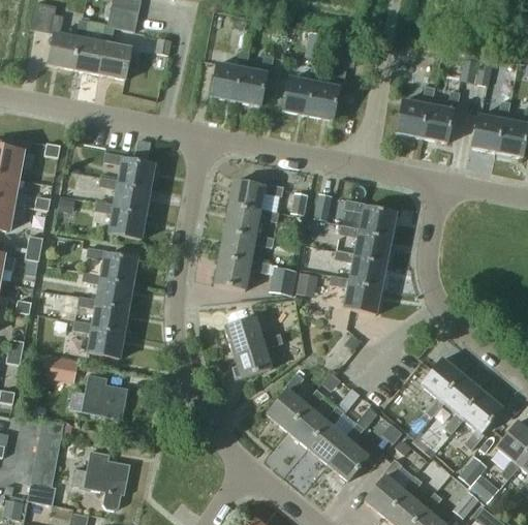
[(113,0),(112,5),(138,10),(140,0),(113,0)]
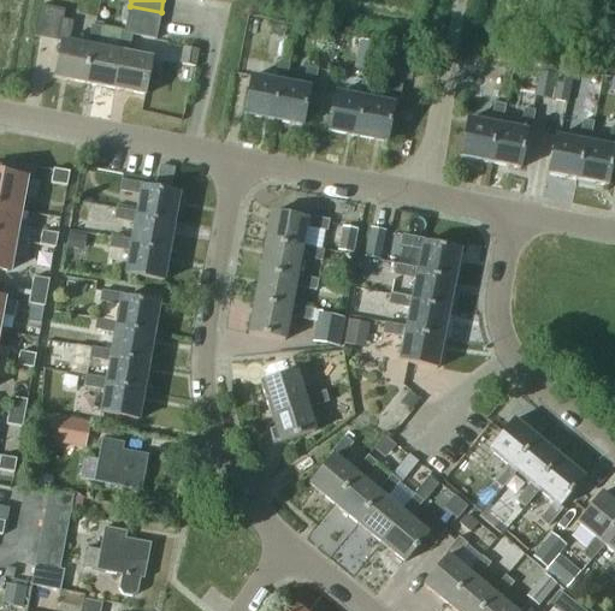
[(55,73),(86,79),(96,22),(92,21),(87,42),(69,39),(74,17),(63,16),(64,6),(41,1),(35,34),(61,39),(55,73)]
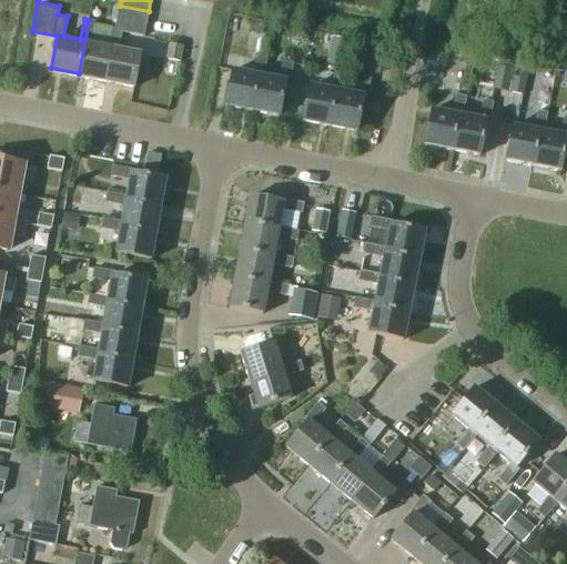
[(144,33),(149,11),(120,6),(115,24),(113,23),(109,44),(112,46),(105,79),(134,84),(141,50),(119,46),(121,29),(144,33)]
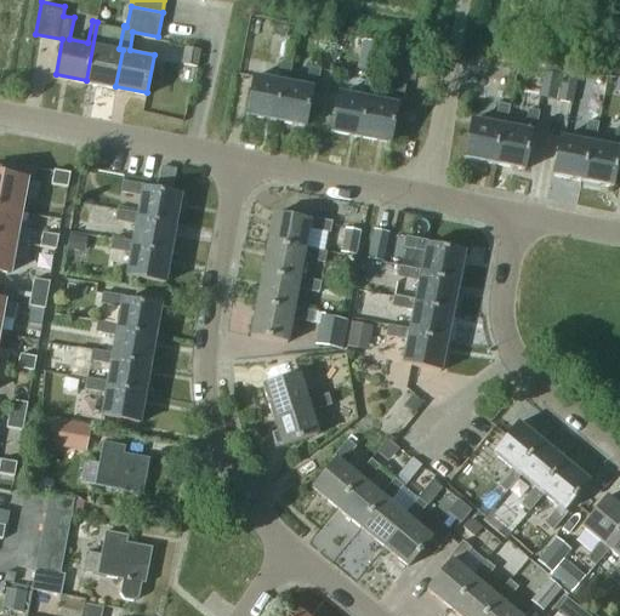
[(277,43),(282,16),(261,12),(255,39),(277,43)]
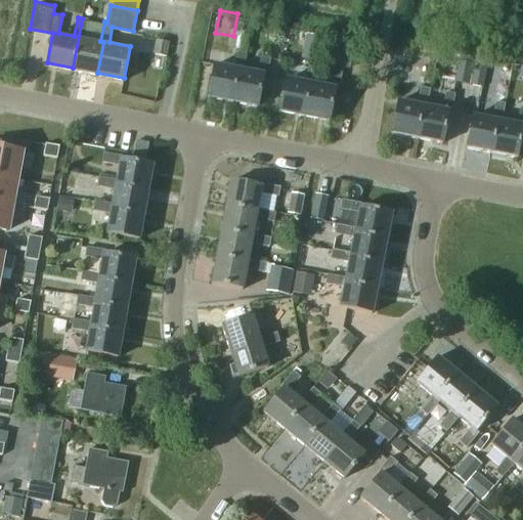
[(88,19),(82,18),(73,68),(97,73),(103,42),(100,41),(85,38),(88,19)]
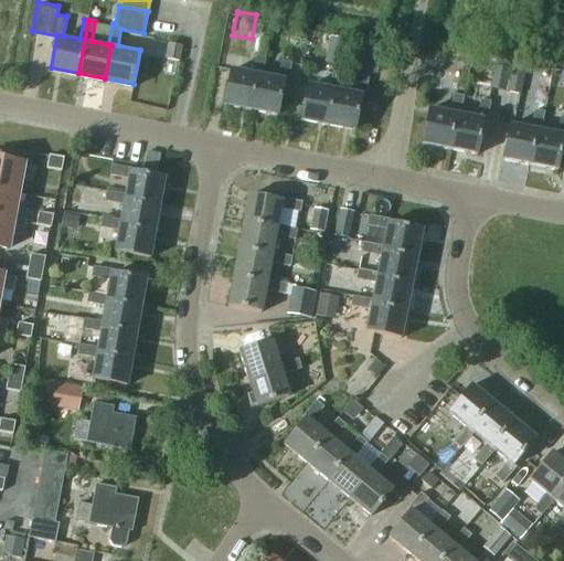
[(183,42),(169,40),(166,56),(180,59),(183,42)]
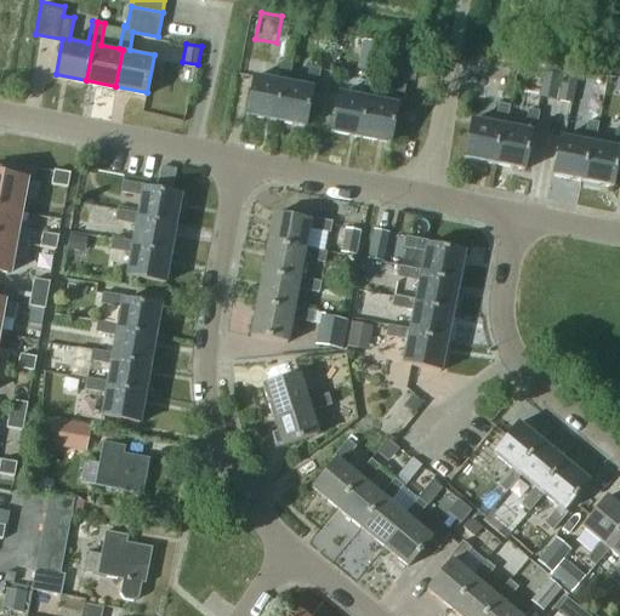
[(246,112),(278,118),(285,79),(290,80),(294,61),(282,58),(277,79),(254,74),(246,112)]
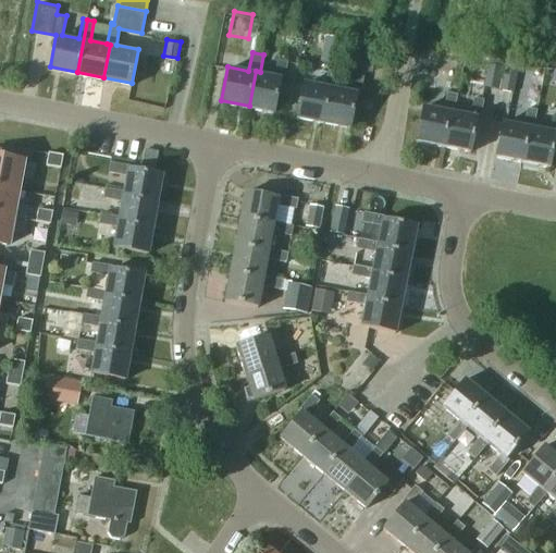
[(256,71),(249,106),(274,111),(280,78),(285,80),(288,60),(278,58),(274,75),(260,72),(256,71)]
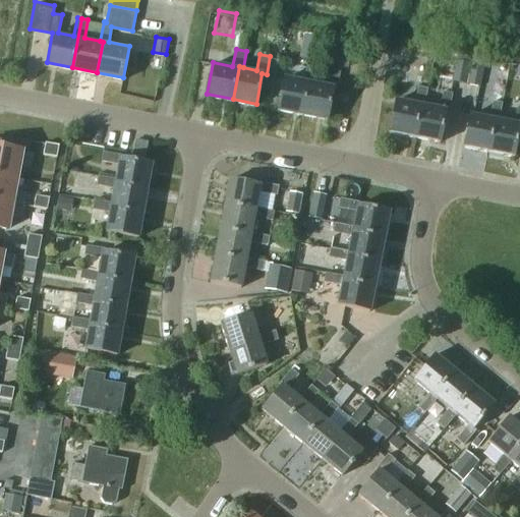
[(467,81),(481,83),(486,56),(472,54),(467,81)]
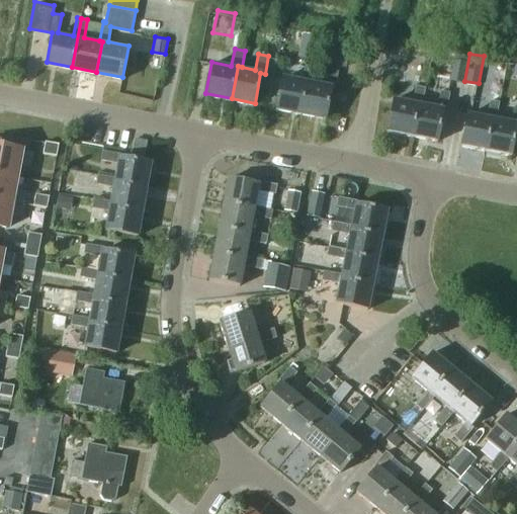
[(463,80),(467,60),(454,57),(450,78),(463,80)]
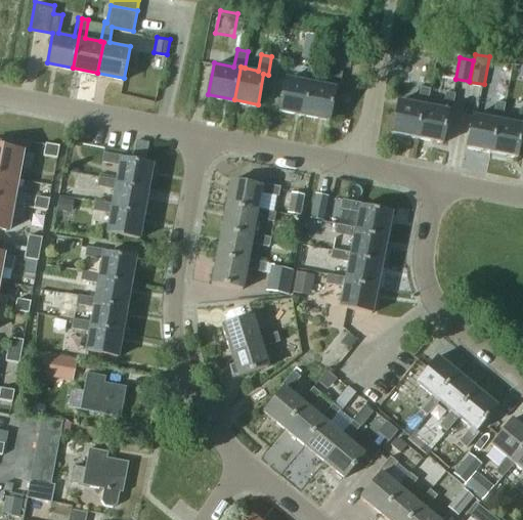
[(279,109),(305,114),(312,81),(316,82),(319,65),(310,63),(306,80),(287,76),(279,109)]
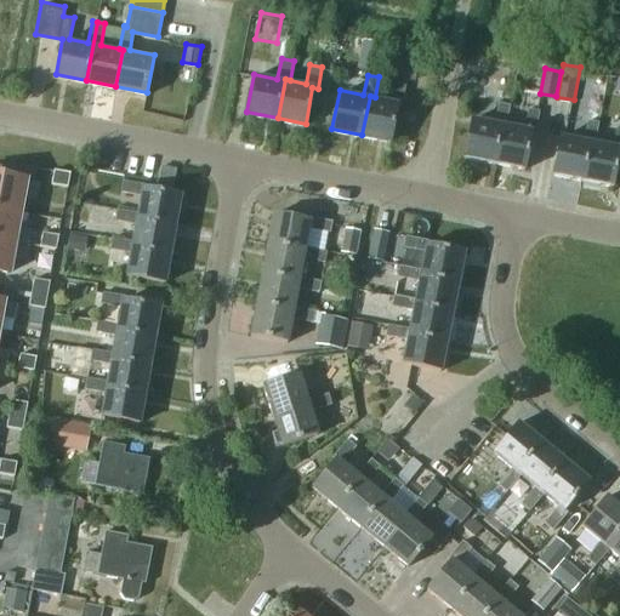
[(370,96),(362,135),(391,140),(398,104),(403,104),(407,83),(396,80),(391,101),(375,97),(370,96)]
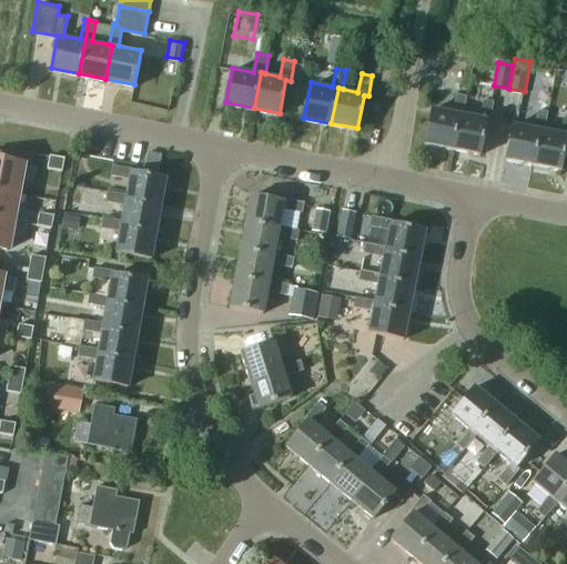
[(426,142),(453,147),(459,112),(464,113),(468,93),(457,91),(453,111),(432,108),(426,142)]
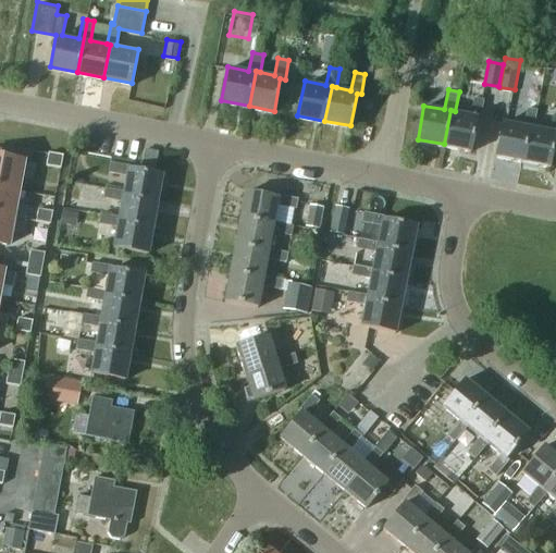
[(451,110),(444,144),(471,149),(478,117),(481,118),(485,97),(474,95),(471,114),(455,111),(451,110)]
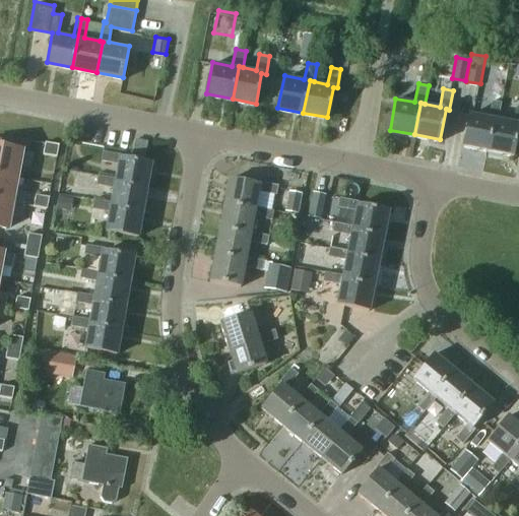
[(463,144),(488,148),(495,117),(499,118),(502,100),(493,98),(489,116),(469,112),(463,144)]
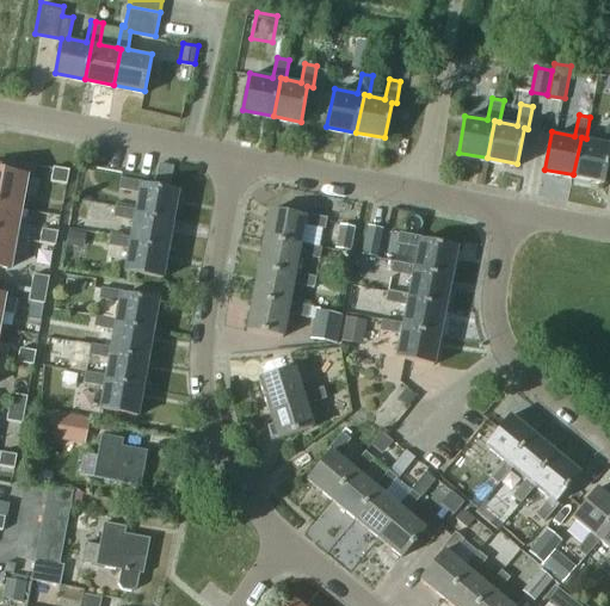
[(581,137),(573,174),(603,180),(609,150),(609,121),(608,121),(604,142),(586,138),(581,137)]
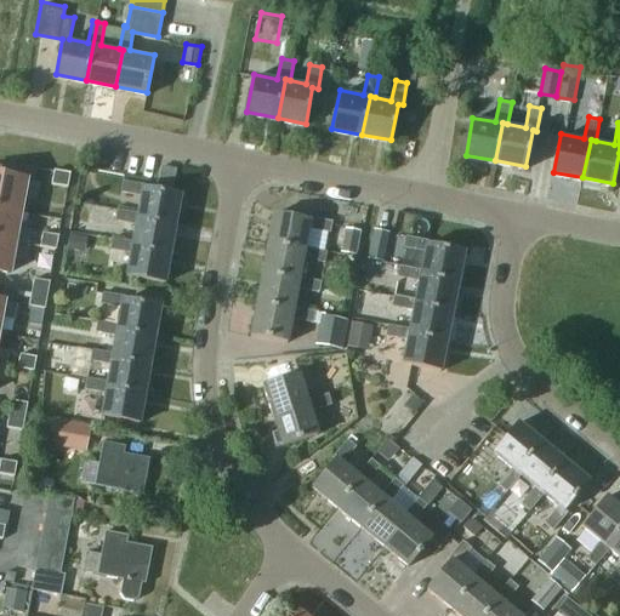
[(70,170),(55,167),(52,182),(68,184),(70,170)]
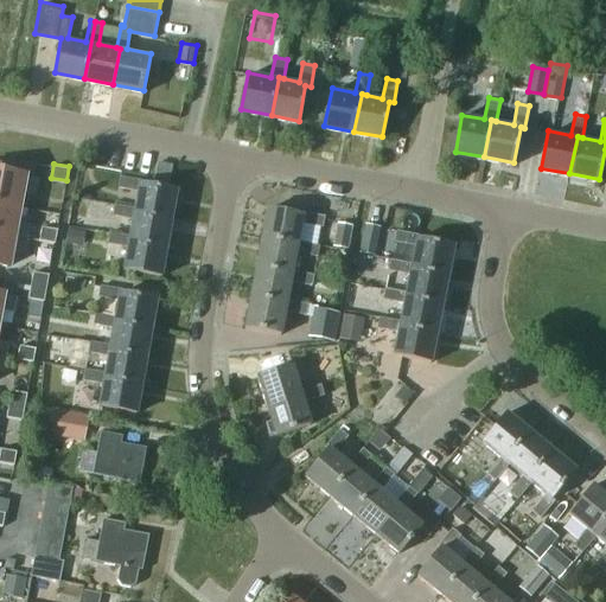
[(0,168),(0,199),(20,203),(23,189),(37,191),(39,175),(0,168)]
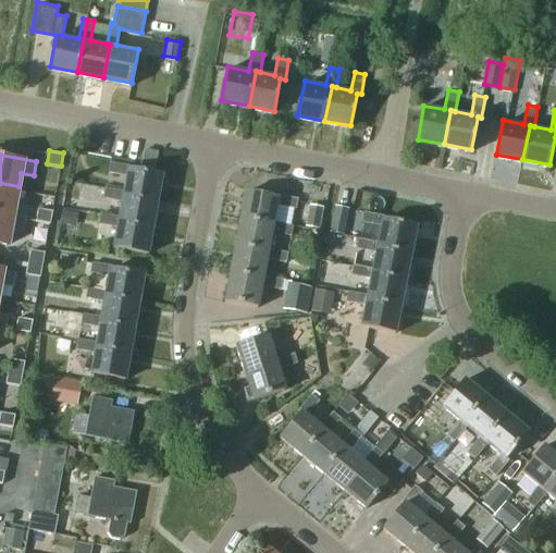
[(123,193),(158,198),(162,172),(130,167),(130,163),(111,160),(109,170),(126,173),(124,188),(123,193)]
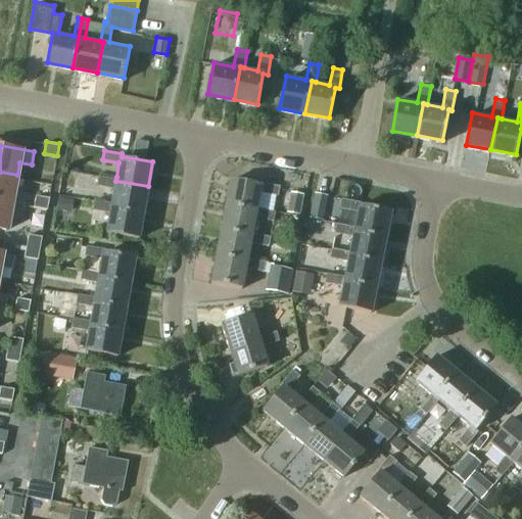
[(0,172),(0,199),(25,203),(27,191),(14,189),(17,175),(0,172)]
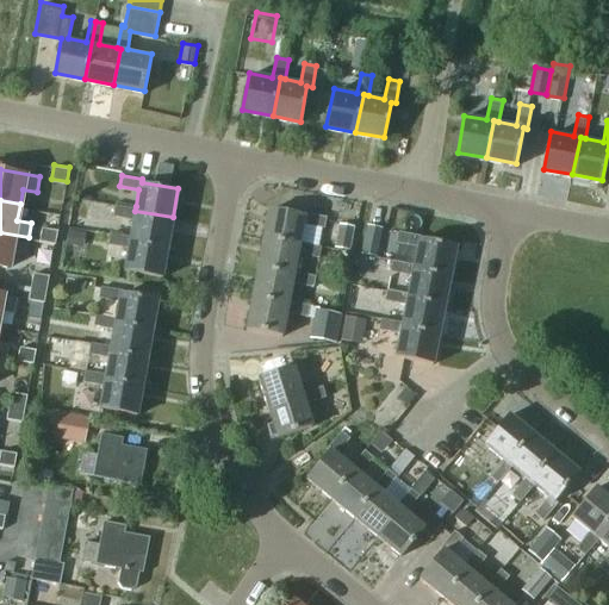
[(134,217),(131,234),(130,239),(168,245),(173,217),(135,211),(136,206),(117,203),(115,213),(134,217)]
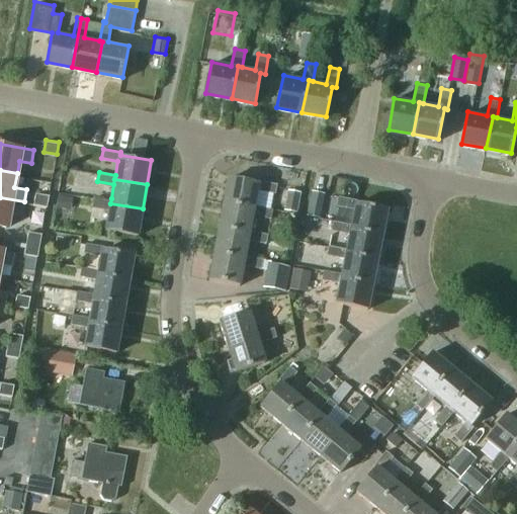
[(255,207),(255,203),(258,188),(276,191),(278,182),(259,178),(258,182),(229,176),(224,201),(255,207)]
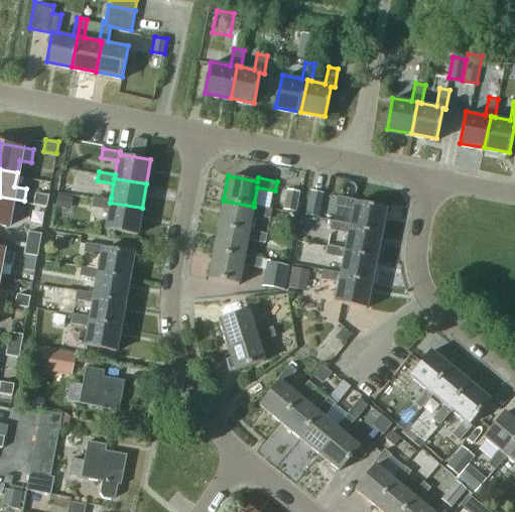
[(296,210),(300,189),(287,186),(283,208),(296,210)]
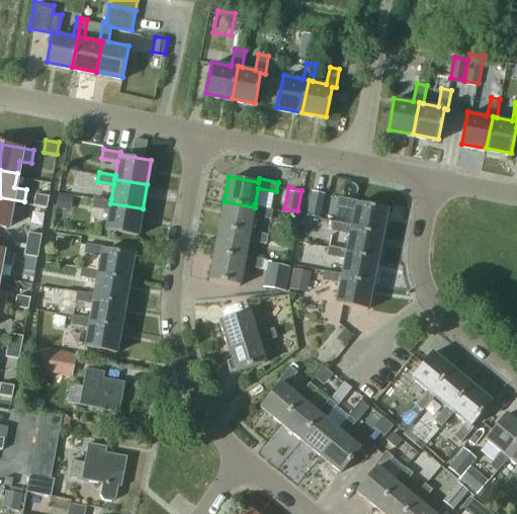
[(321,216),(325,191),(312,189),(308,212),(321,216)]
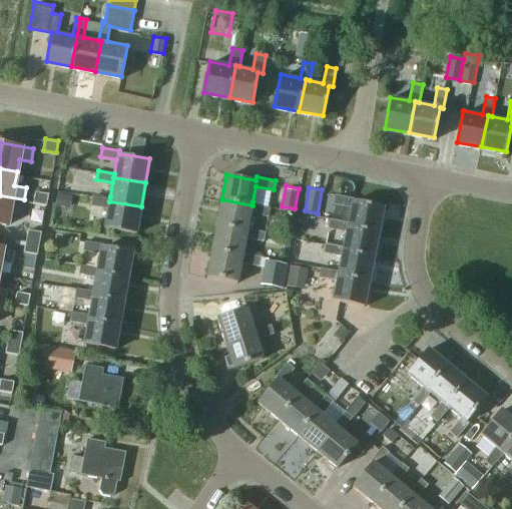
[(49,192),(36,189),(33,201),(47,204),(49,192)]
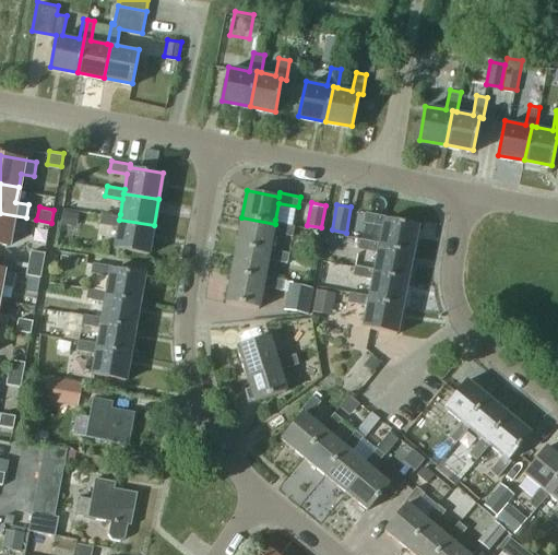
[(78,224),(80,211),(63,208),(61,222),(78,224)]
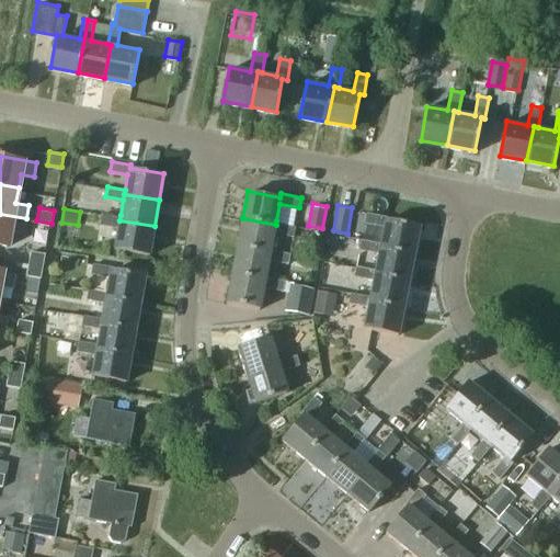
[(380,245),(415,252),(421,225),(388,218),(389,214),(367,211),(365,222),(385,225),(381,241),(380,245)]
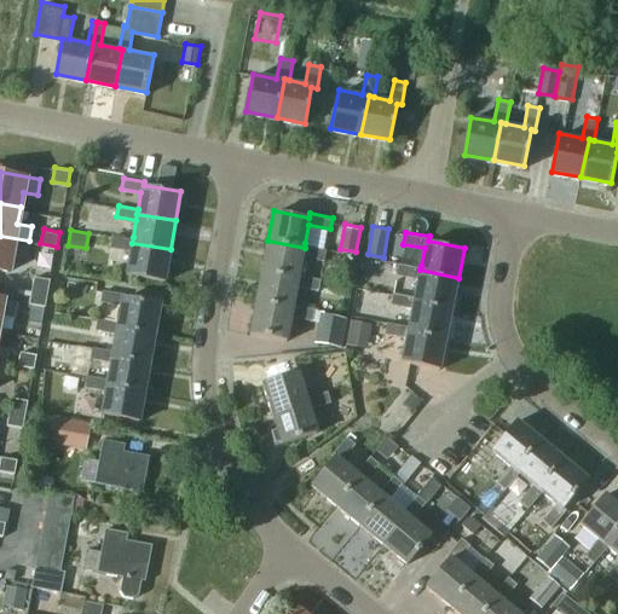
[(166,278),(171,249),(132,243),(133,237),(113,235),(110,244),(131,248),(127,272),(166,278)]
